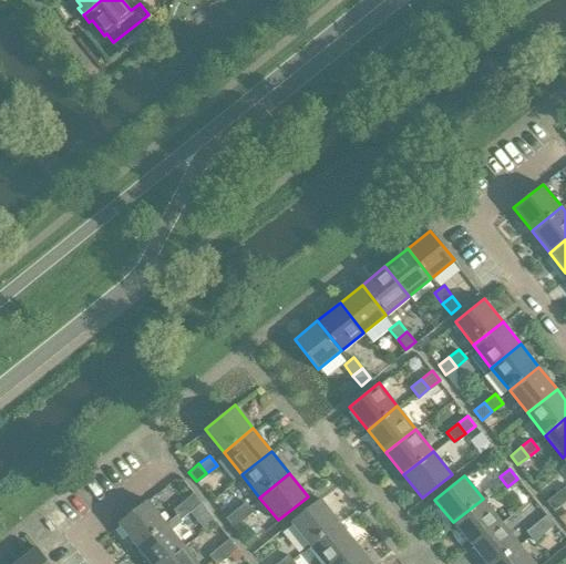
[(507,486),(500,477),(490,485),(497,495),(507,486)]
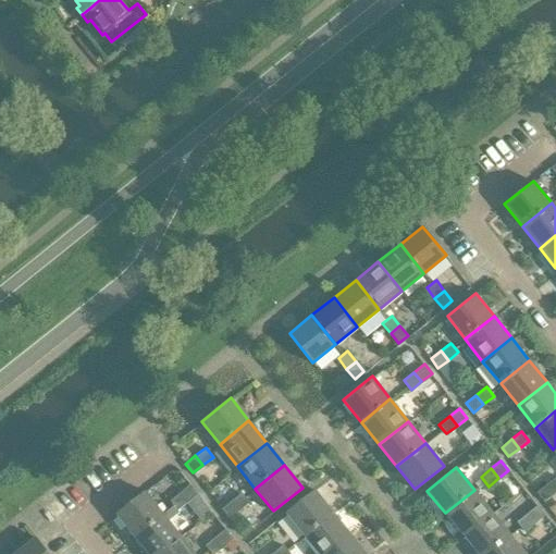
[(555,475),(546,483),(554,492),(555,490),(555,475)]
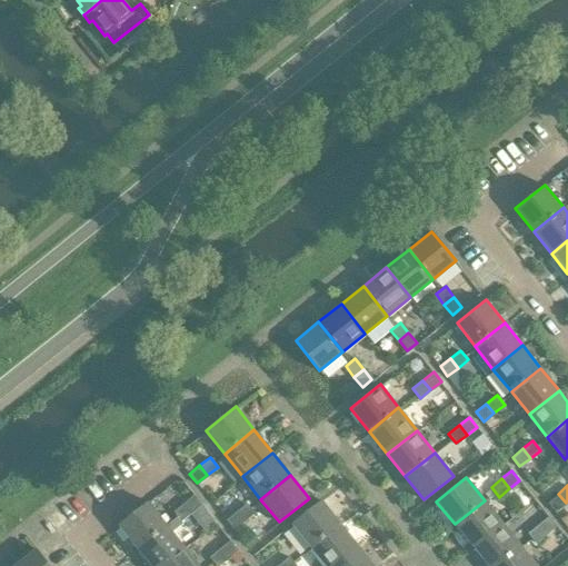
[(193,494),(183,503),(191,512),(201,504),(193,494)]
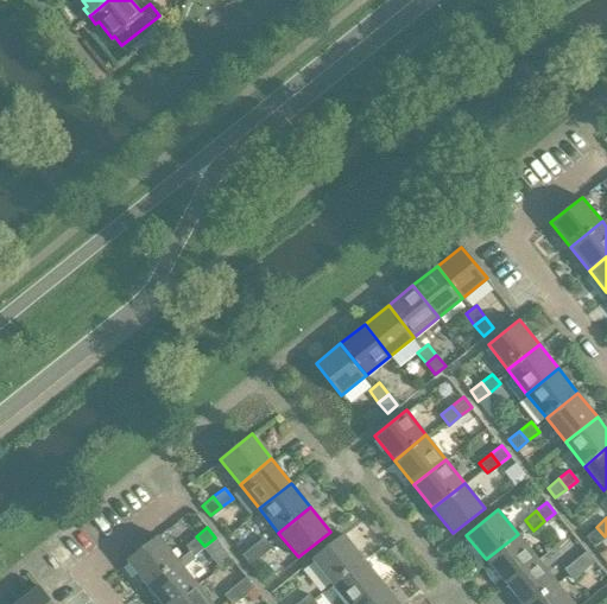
[(605,536),(596,527),(586,535),(594,546),(605,536)]
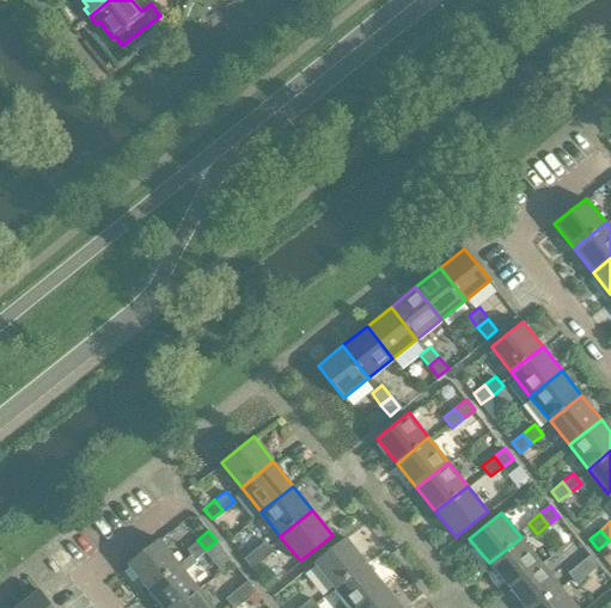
[(313,563),(334,588),(366,562),(346,536),(313,563)]
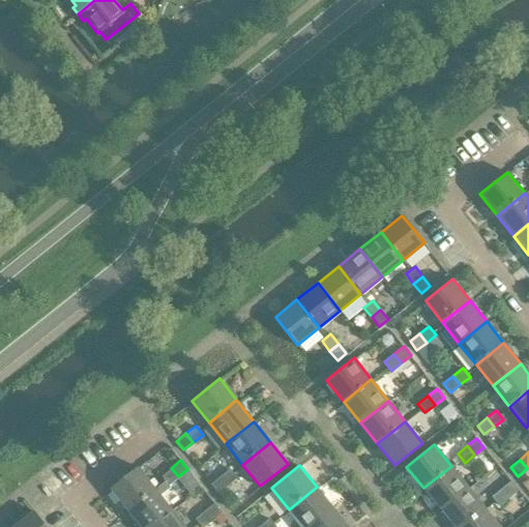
[(138,466),(110,488),(127,509),(155,488),(138,466)]
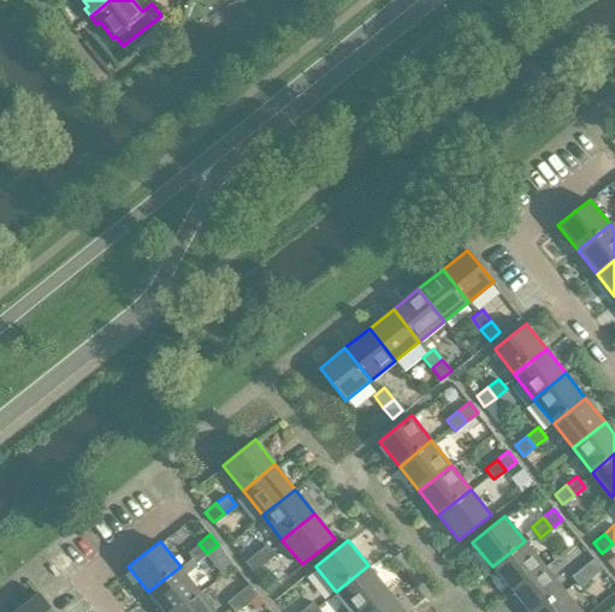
[(492,566),(512,592),(544,565),(525,541),(492,566)]
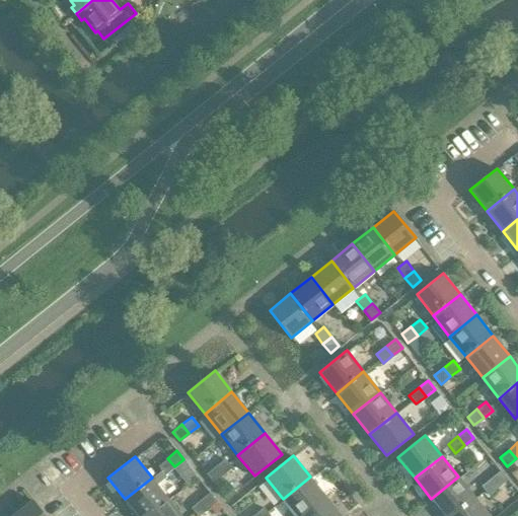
[(167,458),(158,465),(161,470),(165,474),(174,466),(167,458)]
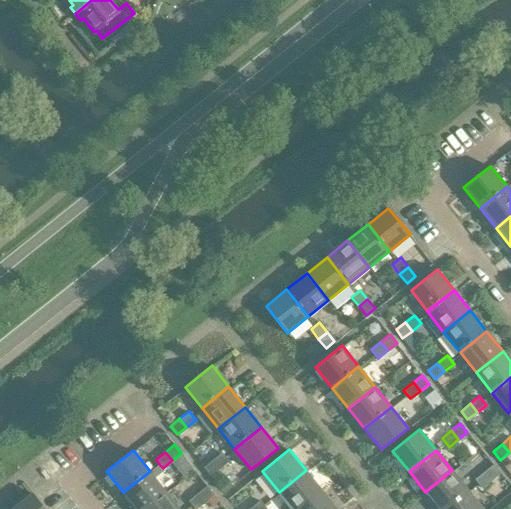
[(221,452),(212,459),(219,468),(228,460),(221,452)]
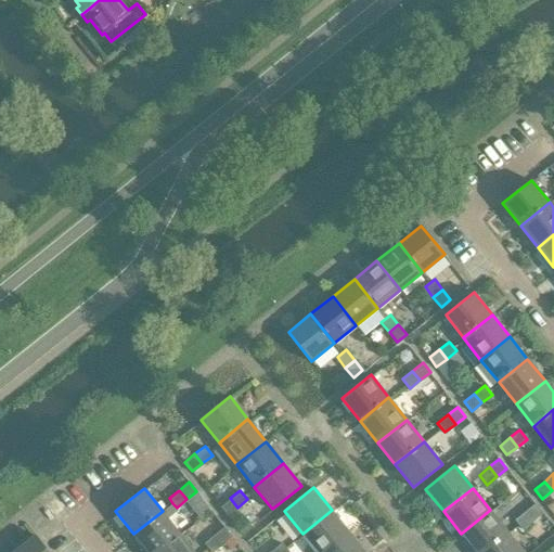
[(237,508),(230,498),(220,505),(228,515),(237,508)]
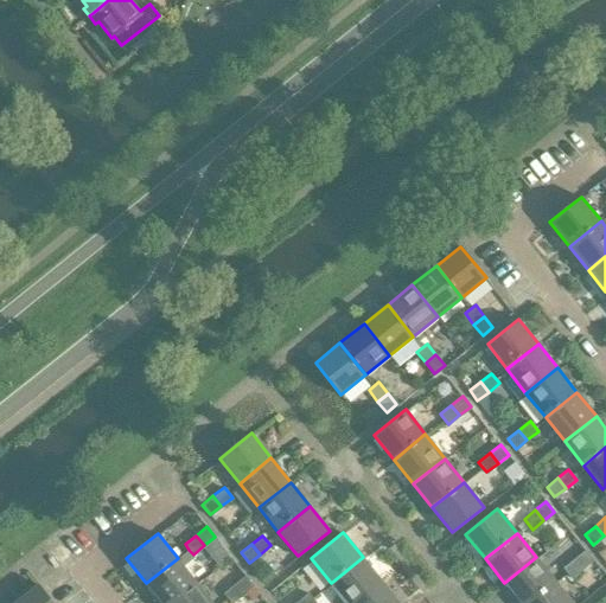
[(178,558),(146,583),(161,602),(170,602),(197,582),(183,565),(195,556),(193,555),(189,550),(178,558)]
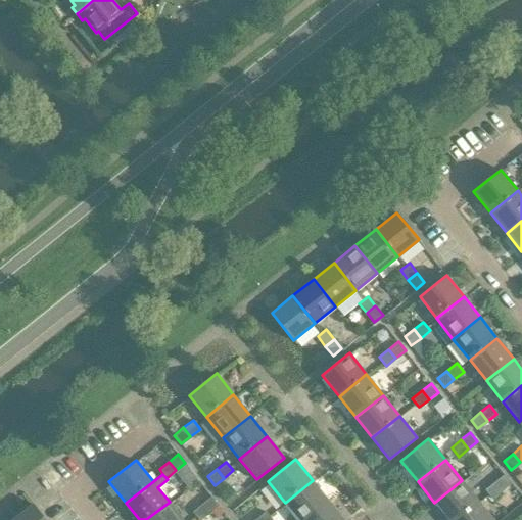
[(504,474),(494,481),(501,490),(511,482),(504,474)]
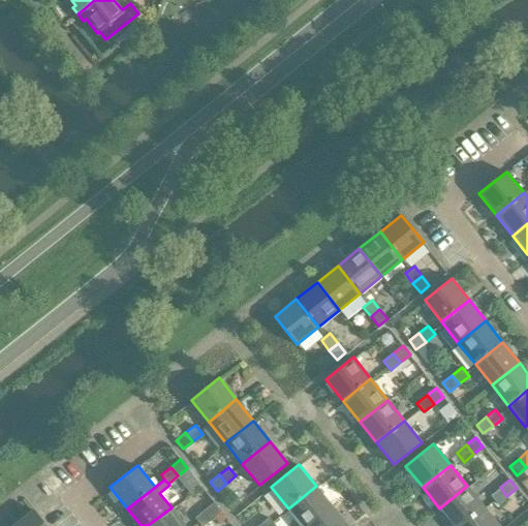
[(288,508),(302,525),(308,525),(333,506),(316,486),(288,508)]
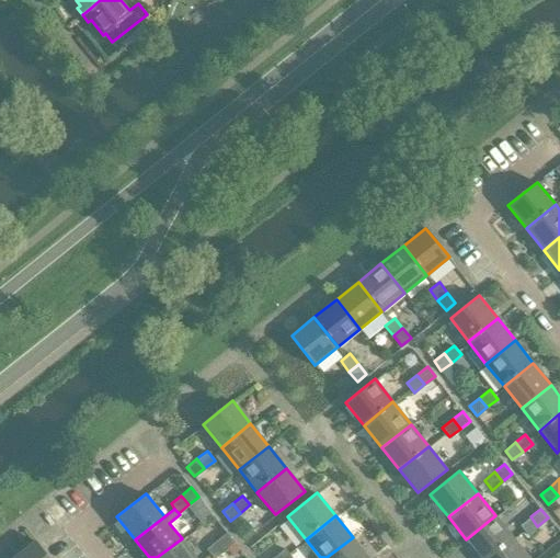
[(466,539),(480,557),(488,557),(513,538),(495,515),(466,539)]
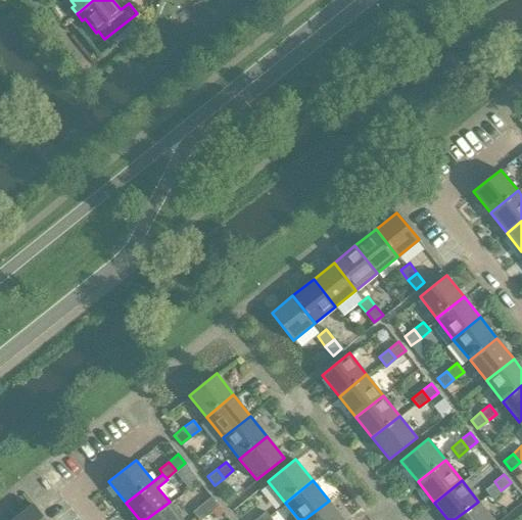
[(501,490),(494,481),(484,488),(491,498),(501,490)]
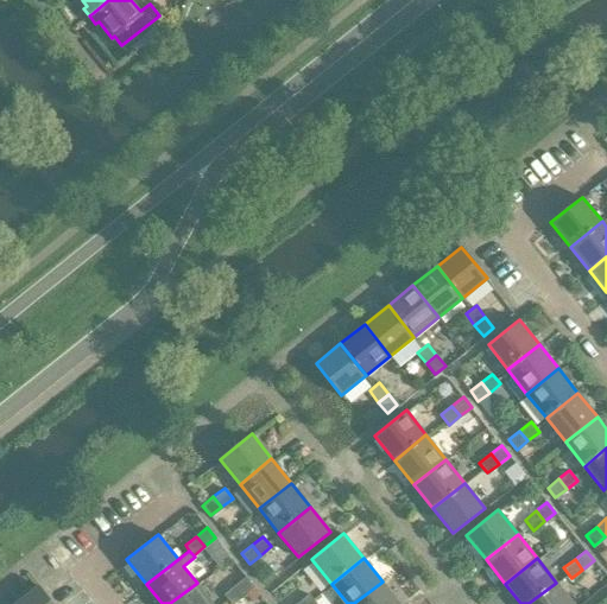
[(246,576),(235,584),(242,595),(254,586),(246,576)]
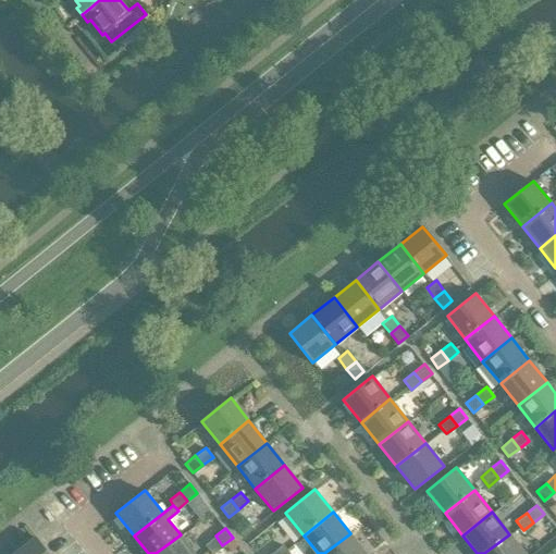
[(324,553),(366,553),(350,533),(324,553)]
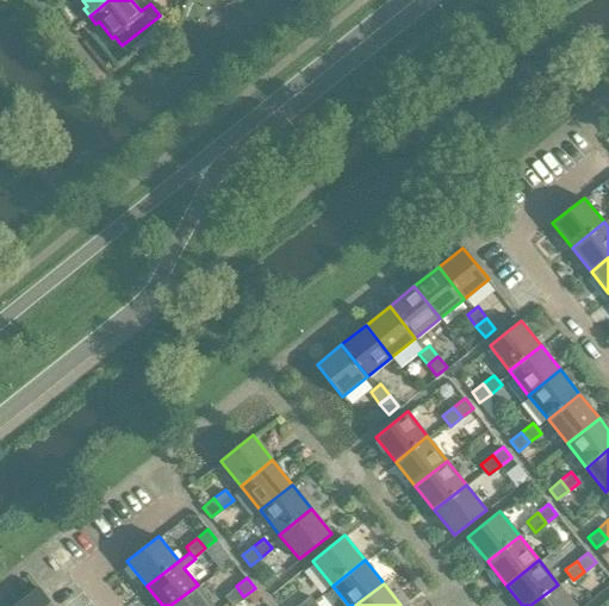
[(215,605),(198,585),(171,605),(215,605)]
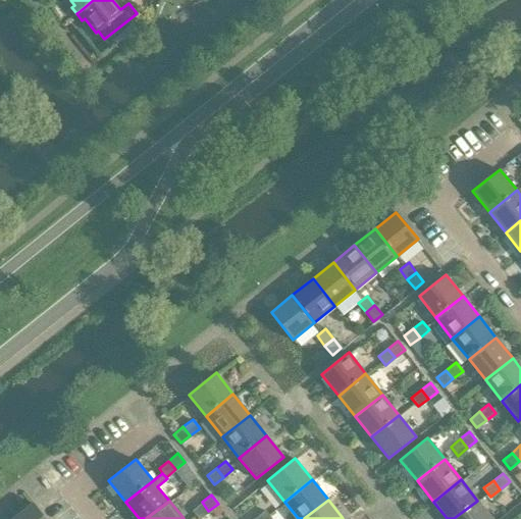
[(491,518),(477,501),(454,518),(491,518)]
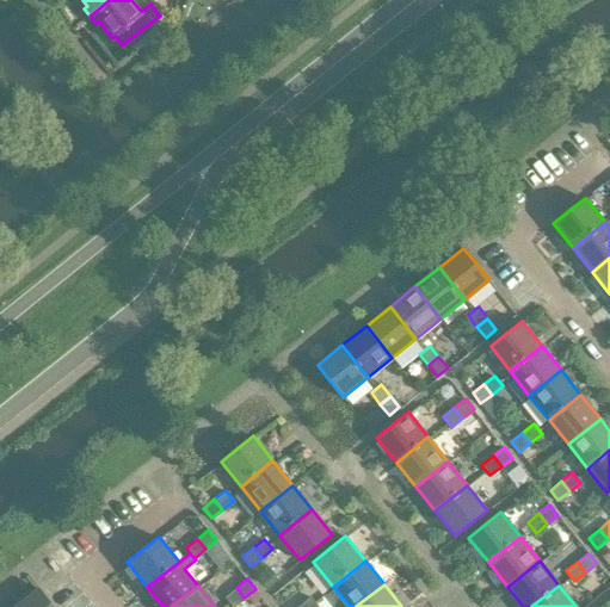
[(54,606),(38,587),(13,606),(54,606)]
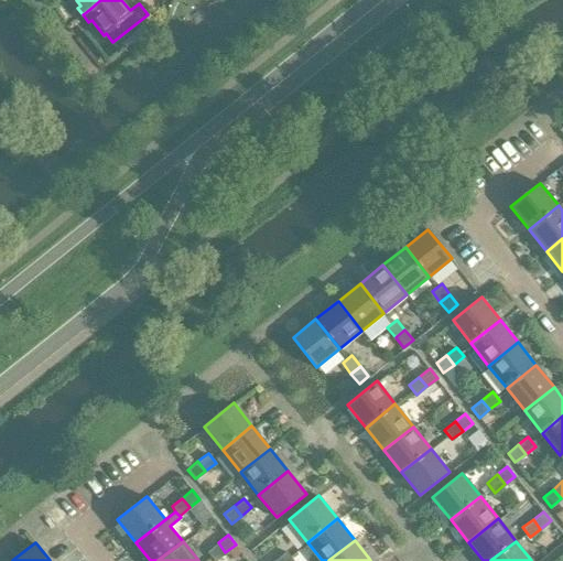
[(225,552),(218,542),(207,551),(215,560),(225,552)]
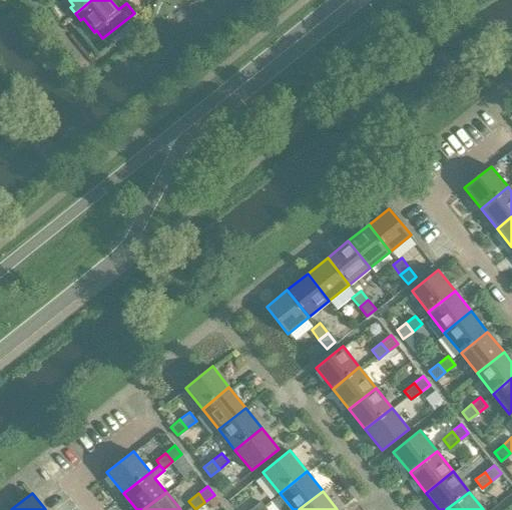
[(261,501),(250,508),(251,509),(266,509),(268,509),(261,501)]
